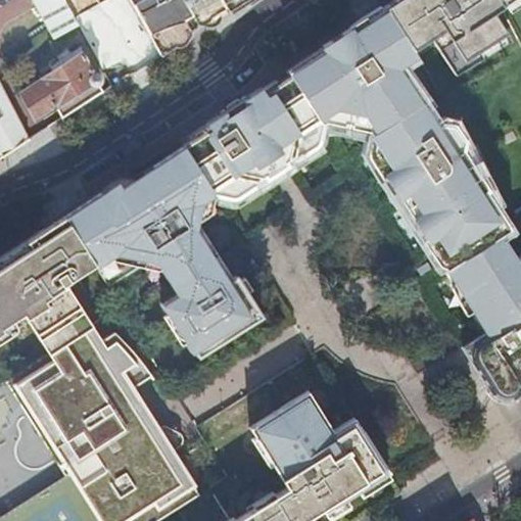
[(82,28),(65,0),(33,0),(56,42),(82,28)]
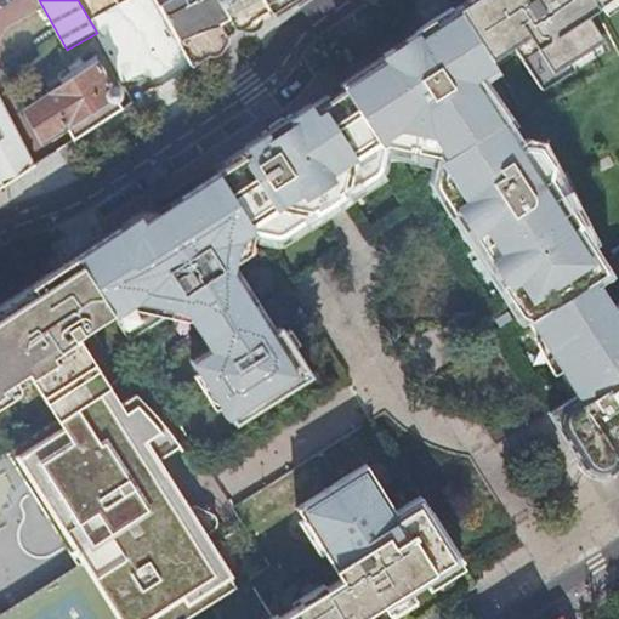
[(90,0),(102,18),(131,0),(90,0)]
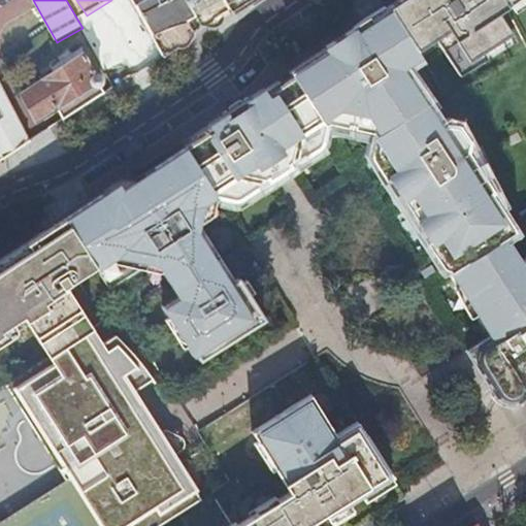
[(208,26),(212,23),(199,0),(132,0),(163,56),(191,37),(192,36),(193,36),(193,35),(194,34),(194,33),(194,32),(193,32),(193,31),(192,29),(189,24),(196,20),(197,23),(208,26)]
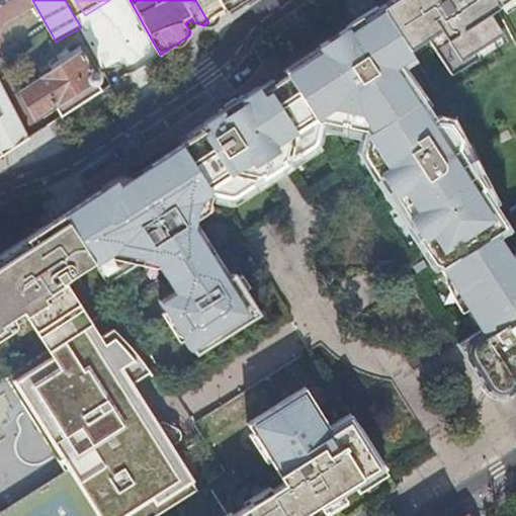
[(220,0),(195,0),(208,22),(227,11),(224,6),(220,0)]
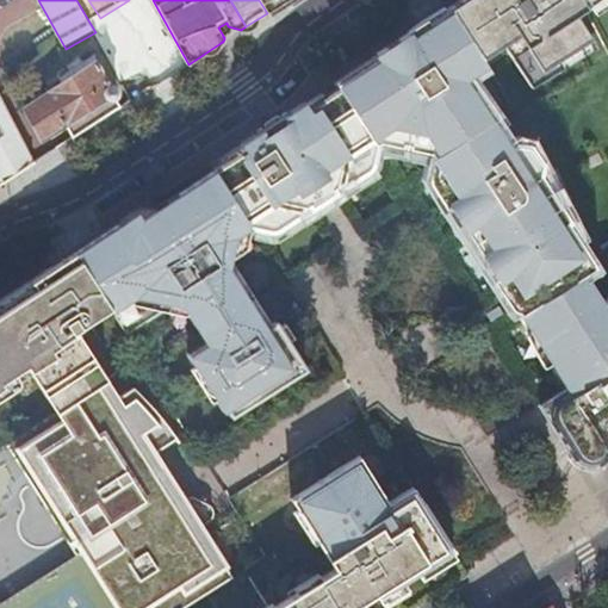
[(267,13),(286,0),(274,0),(264,7),(267,13)]
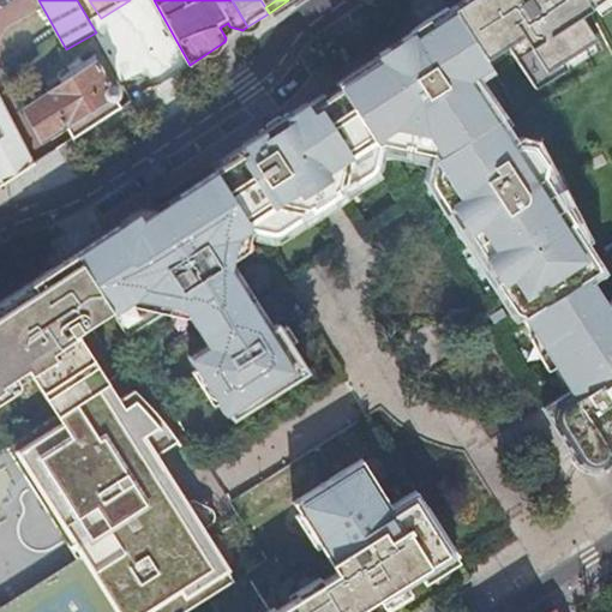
[(587,1),(586,0),(468,0),(457,7),(484,51),(504,37),(532,81),(558,64),(553,57),(591,33),(576,9),(587,1)]
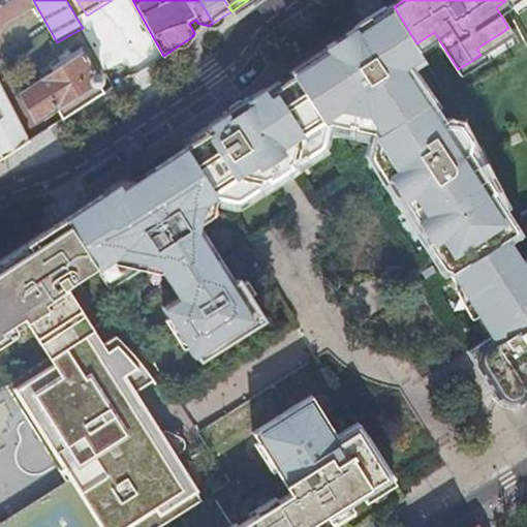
[(394,6),(367,24),(357,31),(331,48),(329,49),(329,50),(292,73),(296,80),(271,96),(267,90),(210,126),(213,131),(187,147),(219,195),(234,197),(236,185),(245,179),(260,182),(272,175),(289,163),(301,156),(304,142),(313,135),(326,137),(330,125),(326,120),(336,113),(377,122),(384,132),(378,136),(375,152),(452,273),(519,230),(517,227),(416,43),(394,6)]
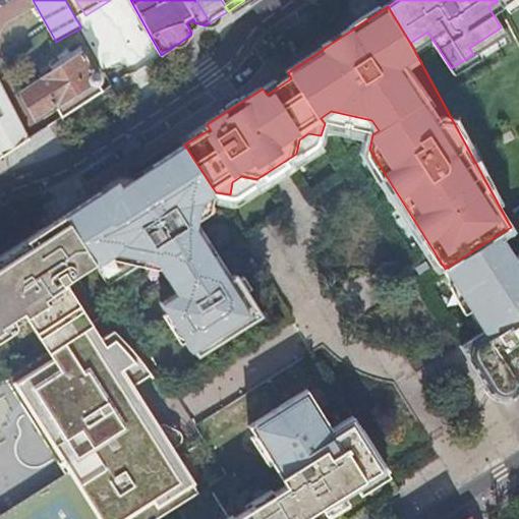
[(193,19),(186,23),(189,29),(193,25),(194,22),(193,19)]
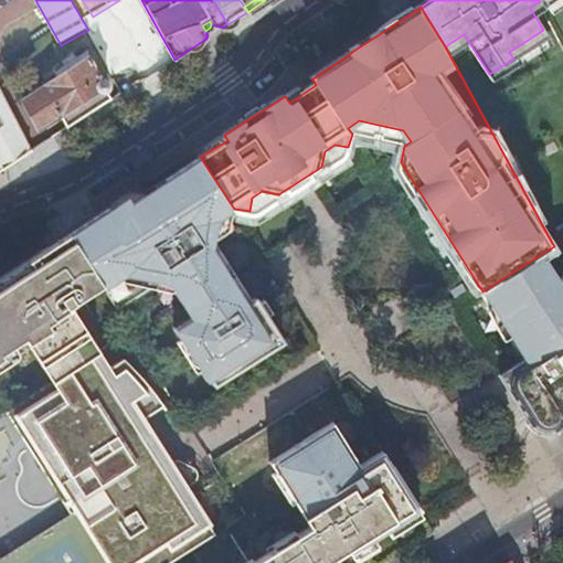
[(68,128),(114,99),(108,89),(109,88),(109,87),(109,86),(109,85),(109,84),(108,83),(108,82),(107,82),(107,81),(106,81),(105,81),(105,80),(104,80),(103,81),(88,53),(56,73),(61,80),(46,87),(31,97),(29,103),(38,121),(39,123),(39,124),(40,124),(41,125),(42,125),(43,125),(43,124),(44,124),(45,124),(60,114),(68,128)]
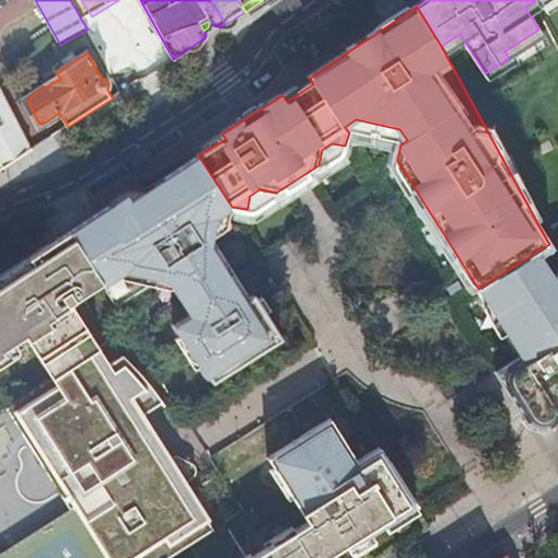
[(0,83),(0,171),(34,149),(0,83)]
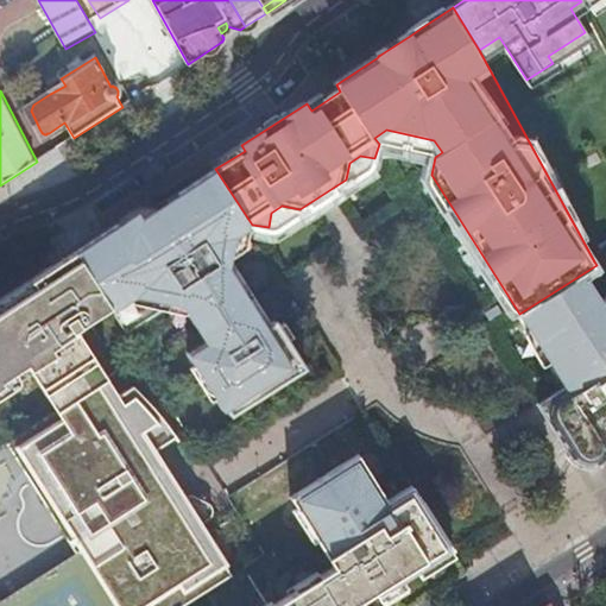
[(374,138),(379,144),(435,157),(442,152),(434,140),(386,130),(374,138)]
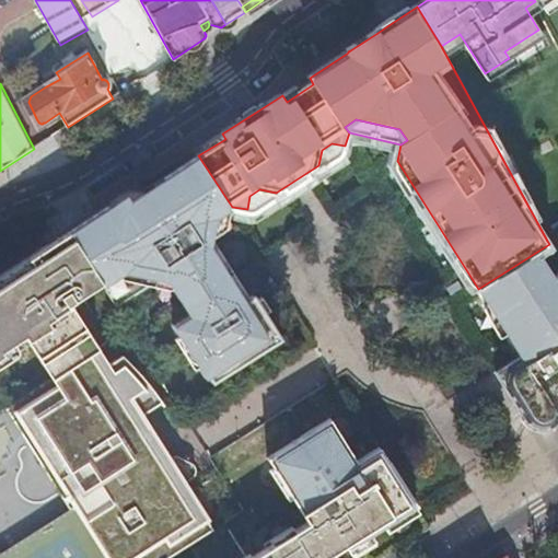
[(322,150),(318,165),(345,146),(332,143),(322,150)]
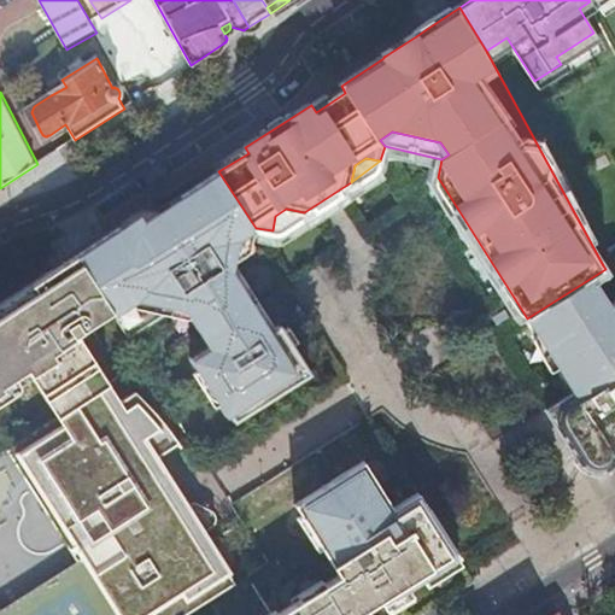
[(122,226),(81,253),(78,255),(107,303),(124,329),(164,304),(165,306),(181,310),(185,308),(189,317),(204,339),(201,340),(185,351),(193,365),(201,367),(212,384),(211,392),(220,406),(223,405),(228,413),(236,406),(303,364),(273,317),(262,323),(220,256),(226,252),(240,238),(256,228),(218,171),(171,201),(174,205),(142,226),(128,234),(122,226)]
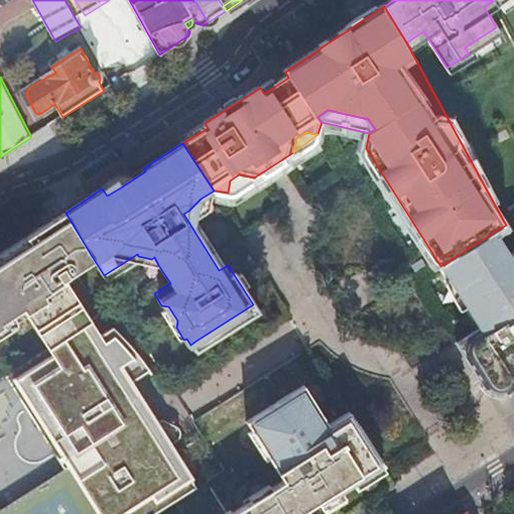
[(230,180),(228,193),(254,177),(239,174),(230,180)]
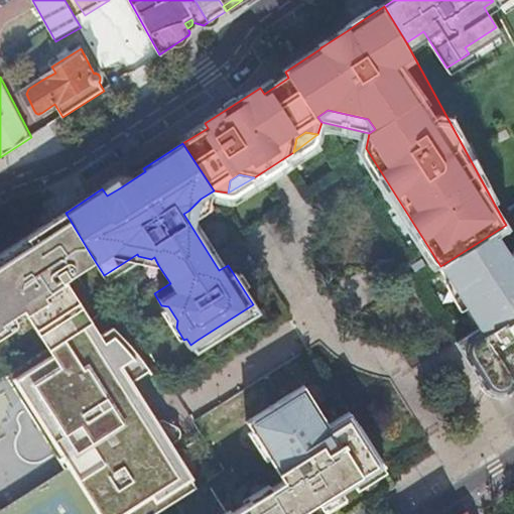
[(90,253),(66,213),(63,214),(94,262),(101,273),(90,253)]
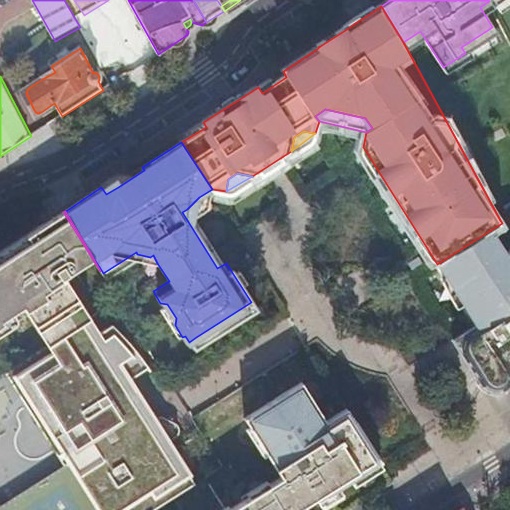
[(63,212),(37,230),(0,253),(0,327),(3,325),(1,322),(23,308),(49,347),(91,320),(64,278),(93,260),(63,212)]
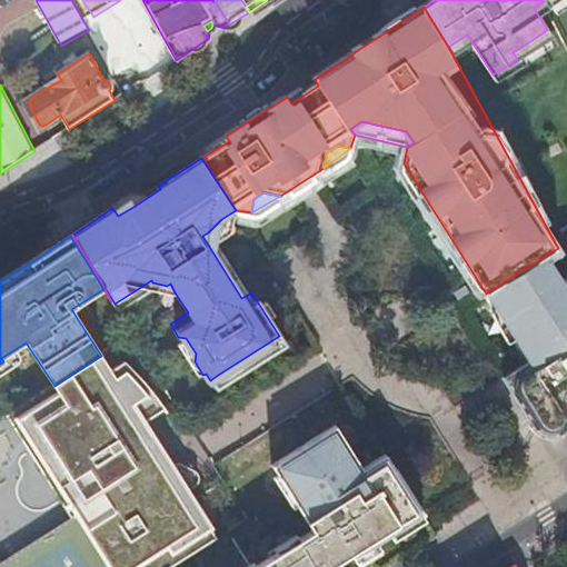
[(566,264),(558,248),(486,294),(484,294),(493,309),(498,306),(516,336),(511,338),(527,364),(505,378),(537,429),(537,430),(550,433),(566,421),(566,264)]
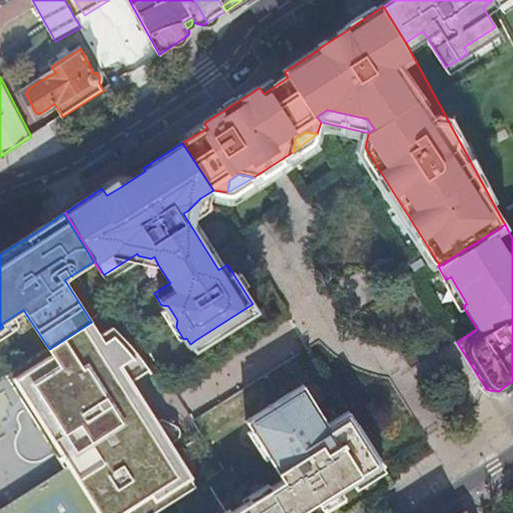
[(104,275),(90,252),(101,273),(103,276),(104,275)]
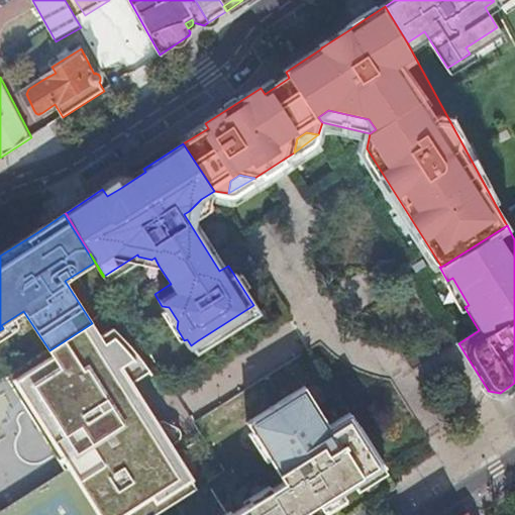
[(103,277),(101,274),(94,263),(102,277),(103,277)]
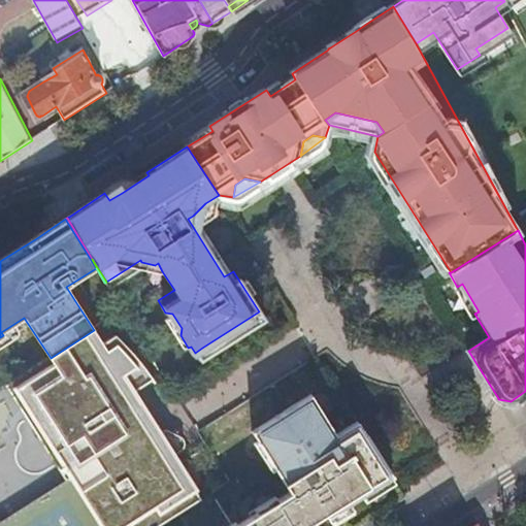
[(462,284),(457,287),(474,314),(479,311),(462,284)]
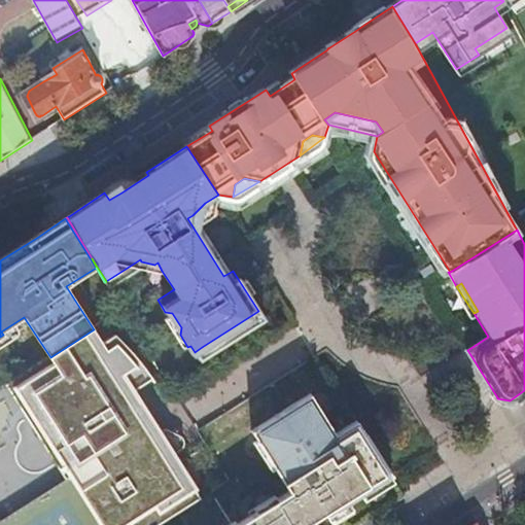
[(7,385),(41,438),(67,479),(0,521),(0,524),(158,524),(202,497),(175,454),(182,450),(185,447),(186,442),(184,438),(179,433),(169,429),(166,429),(161,432),(159,429),(161,428),(137,389),(152,379),(154,382),(155,381),(154,379),(137,355),(116,334),(103,342),(95,328),(94,329),(50,357),(7,385)]
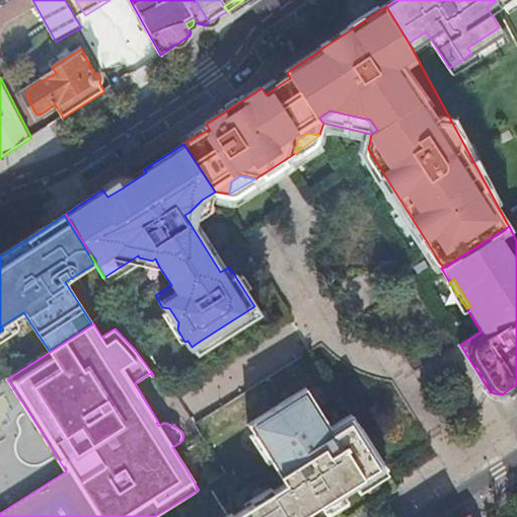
[(380,471),(387,467),(353,414),(331,427),(306,386),(247,422),(285,481),(228,516),(310,516),(309,511),(313,509),(329,499),(331,502),(380,471)]
